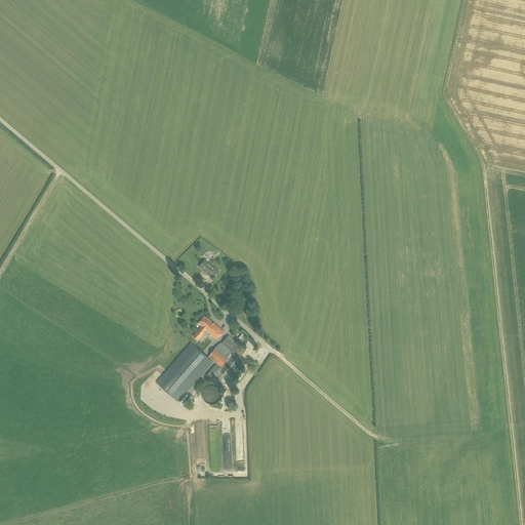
[(208,275),(211,272),(215,275),(219,271),(215,267),(214,268),(205,259),(199,267),(208,275)]
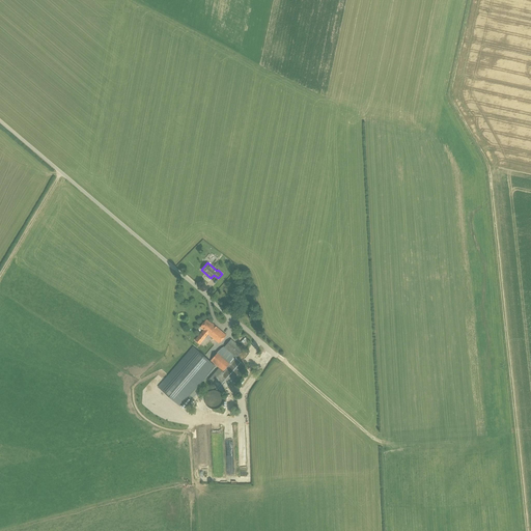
[(226,335),(213,324),(212,323),(212,324),(206,319),(200,327),(203,330),(195,340),(199,344),(201,342),(204,345),(212,336),(219,343),(226,335)]
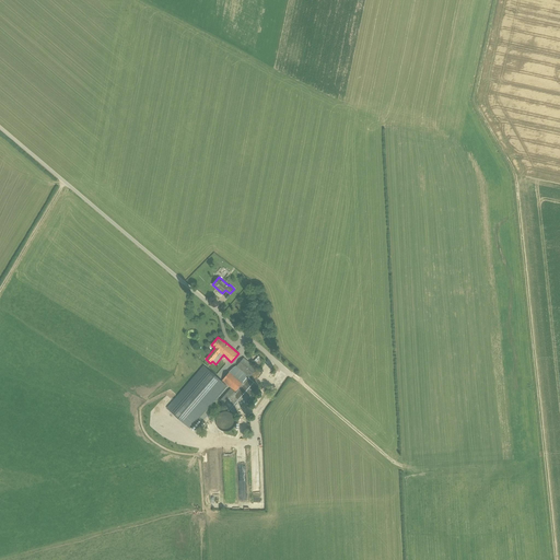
[(231,387),(220,400),(224,405),(235,413),(259,386),(249,377),(257,369),(244,357),(236,366),(234,365),(222,381),(231,387)]
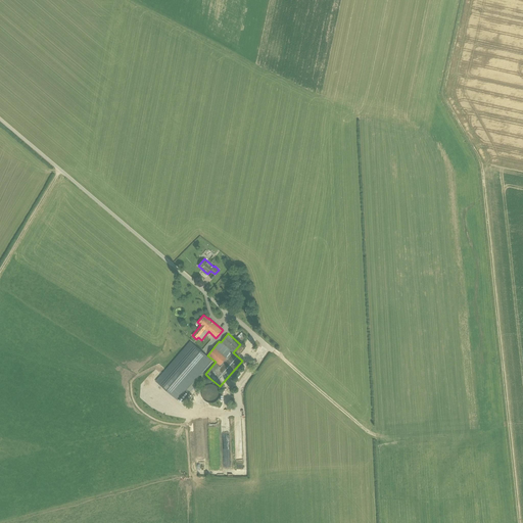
[(201,347),(205,351),(216,341),(211,337),(201,347)]
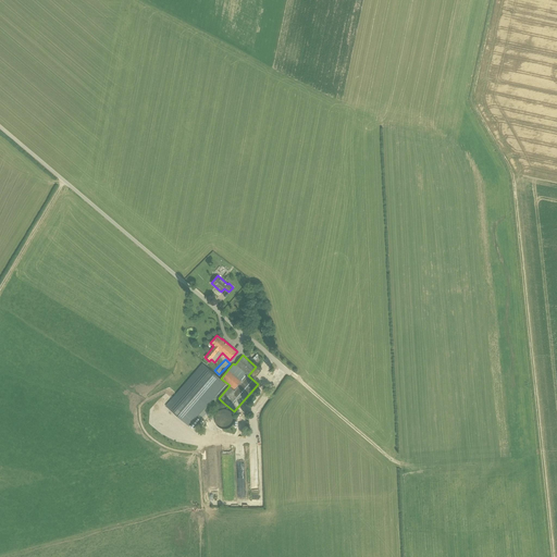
[(189,425),(225,384),(202,363),(166,406),(189,425)]
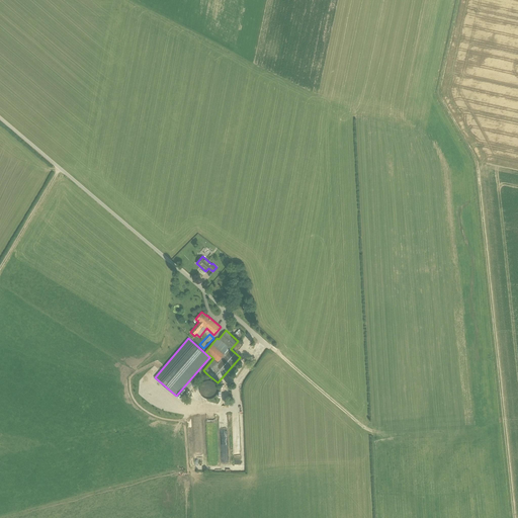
[(206,381),(205,381),(203,382),(201,384),(200,385),(200,387),(199,390),(199,391),(200,393),(200,394),(201,396),(202,397),(203,397),(205,398),(206,399),(207,399),(209,399),(210,399),(212,398),(213,397),(216,396),(217,395),(218,393),(218,391),(218,390),(218,389),(218,386),(217,385),(216,384),(214,382),(213,381),(211,381),(210,380),(208,380),(207,380),(206,381)]
